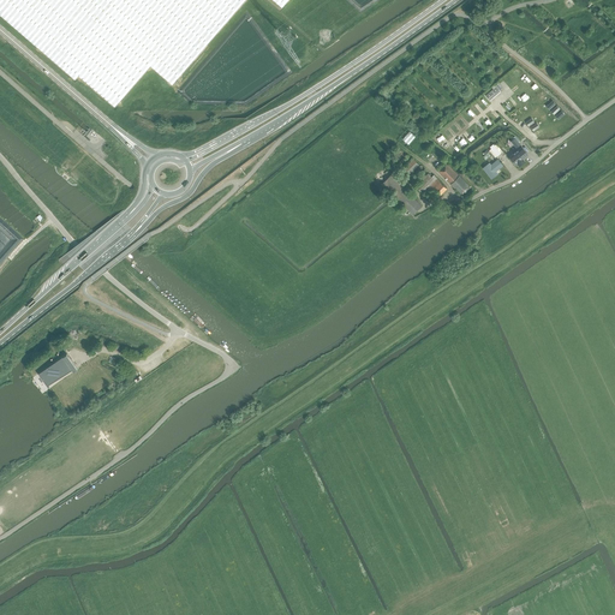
[(114,107),(115,106),(150,65),(172,84),(244,0),(0,0),(0,13),(75,79),(78,75),(114,107)]
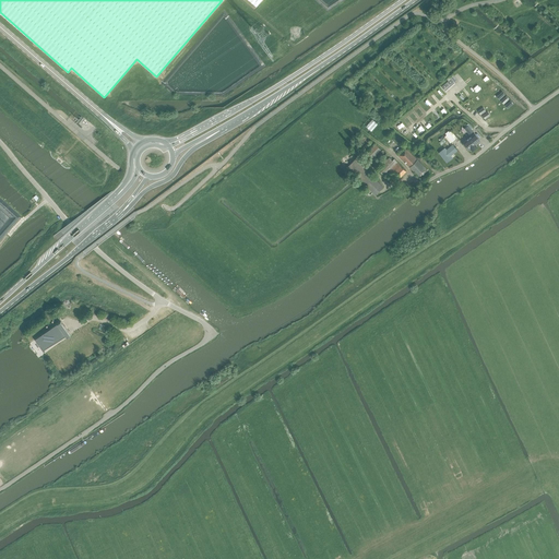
[(451,79),(441,87),(443,90),(453,82),(451,79)]
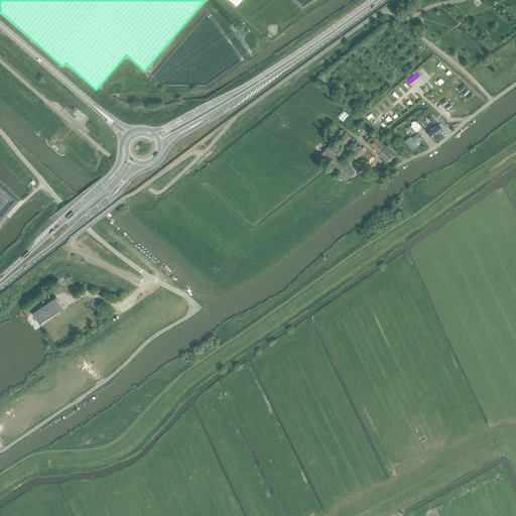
[(344,110),(338,117),(343,121),(349,114),(344,110)]
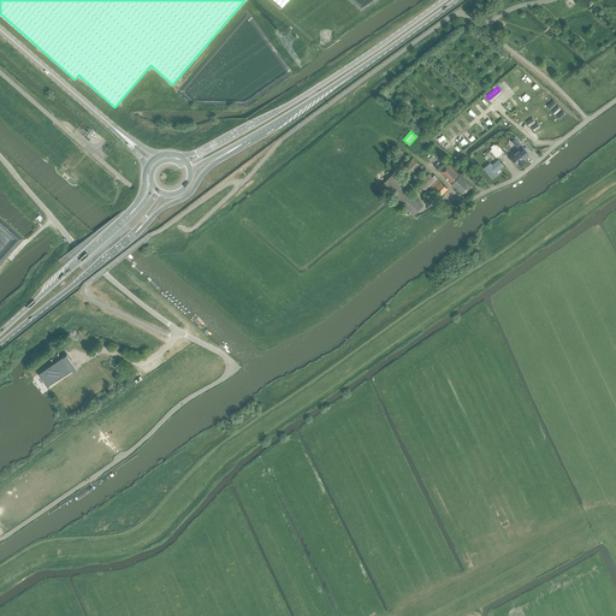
[(514,140),(511,141),(517,148),(521,144),(516,137),(514,140)]
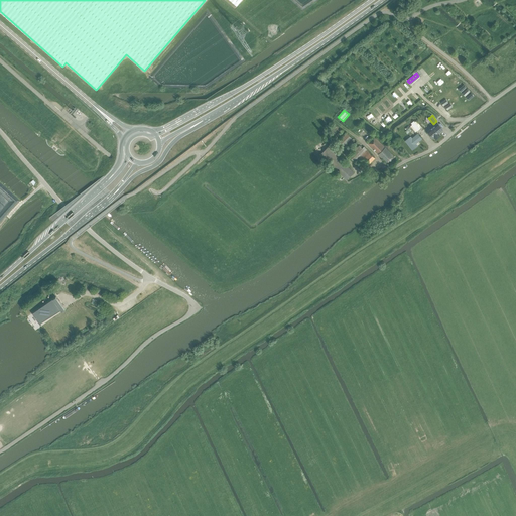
[(438,123),(427,131),(433,138),(433,137),(434,139),(440,135),(438,133),(443,130),(438,123)]
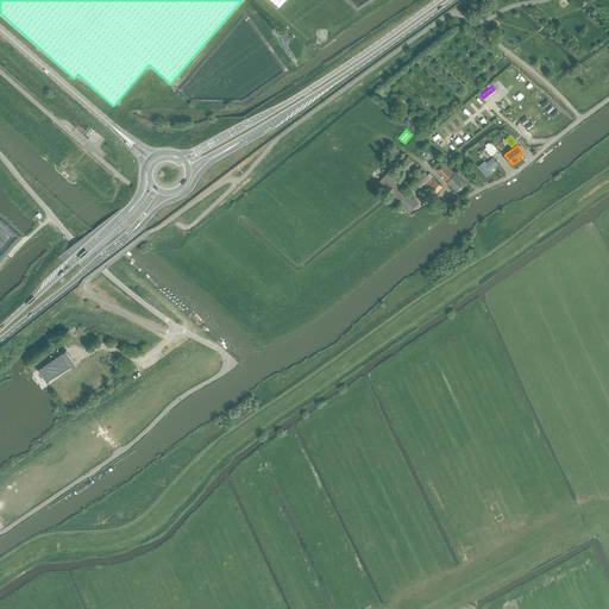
[(406,173),(415,164),(409,158),(400,167),(406,173)]
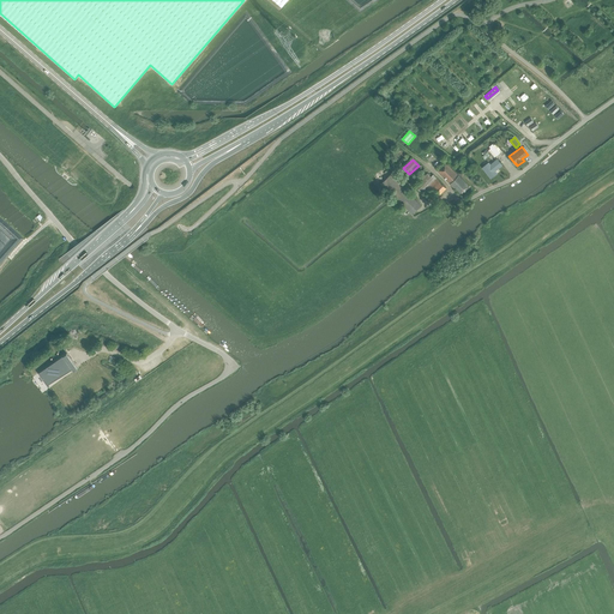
[(488,163),(482,168),(491,179),(497,174),(494,170),(503,166),(498,160),(491,164),(488,163)]
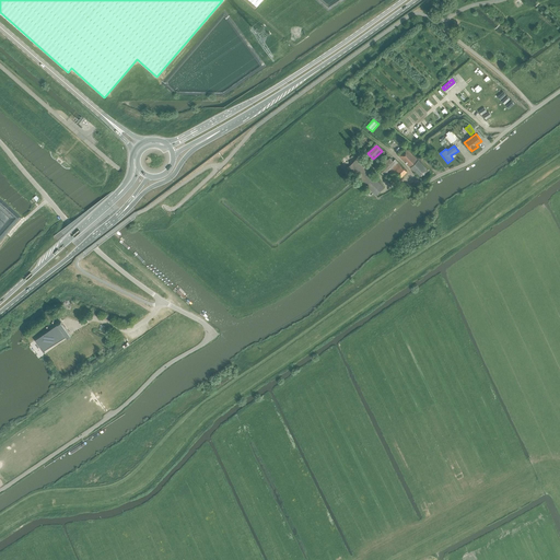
[(420,178),(428,171),(406,148),(398,155),(420,178)]
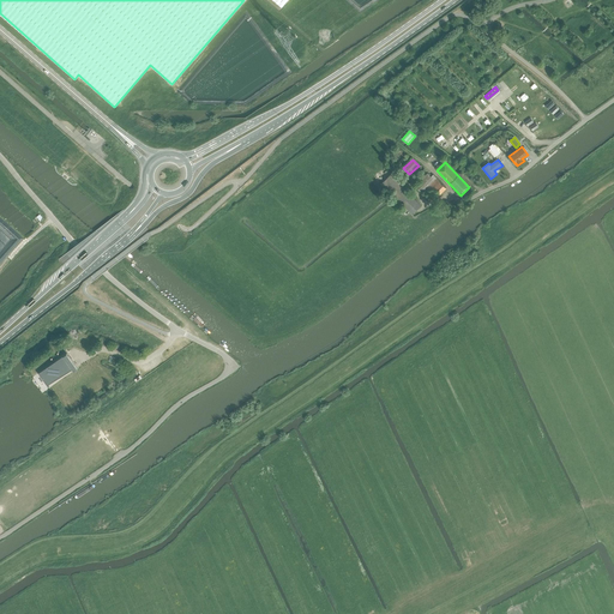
[(462,178),(467,174),(459,167),(456,170),(457,173),(462,178)]
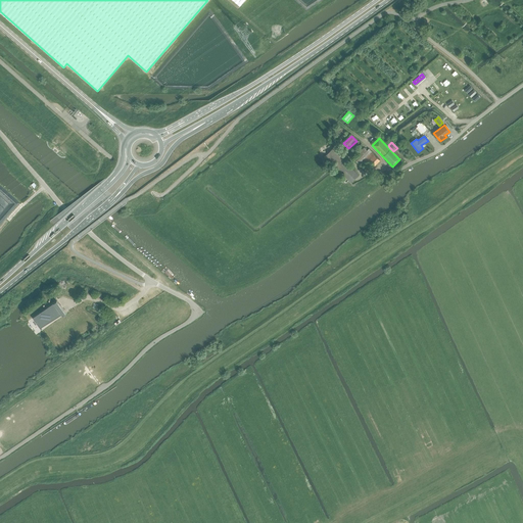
[(372,169),(380,160),(369,149),(367,151),(364,148),(352,158),(360,164),(364,160),(372,169)]
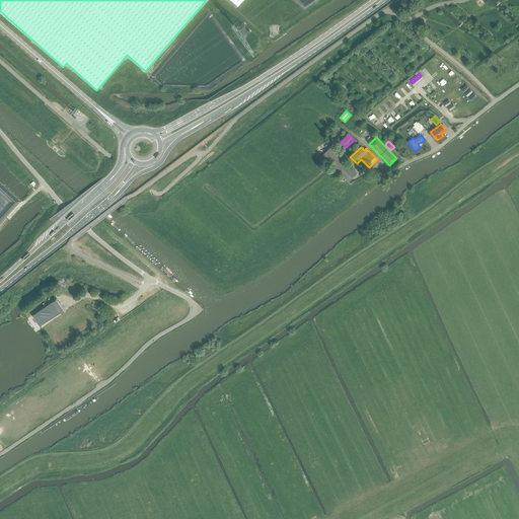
[(349,181),(356,174),(329,148),(322,155),(349,181)]
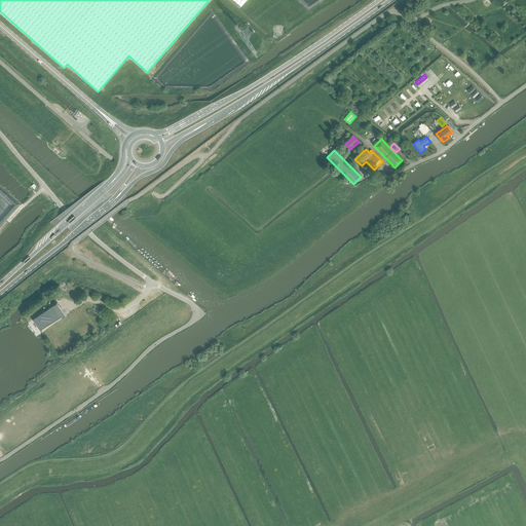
[(66,314),(57,302),(33,320),(40,330),(62,315),(63,317),(66,314)]
